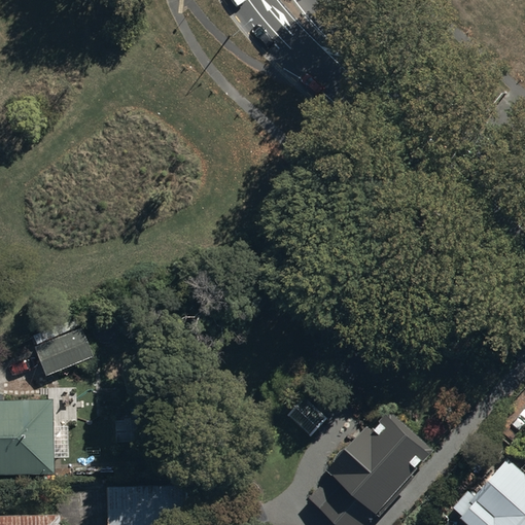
[(33,346),(44,374),(90,355),(78,327),(33,346)]
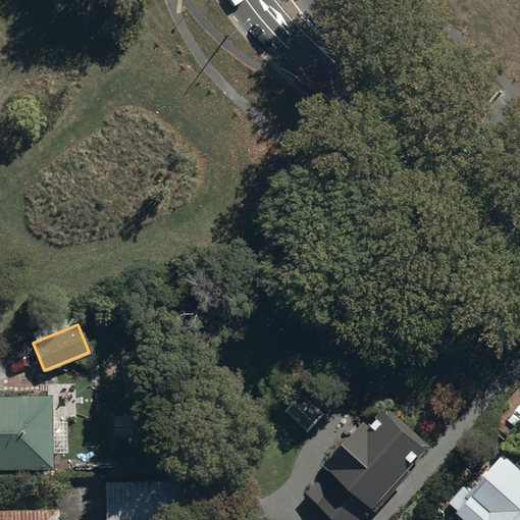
[(0,469),(49,469),(48,395),(0,395),(0,469)]
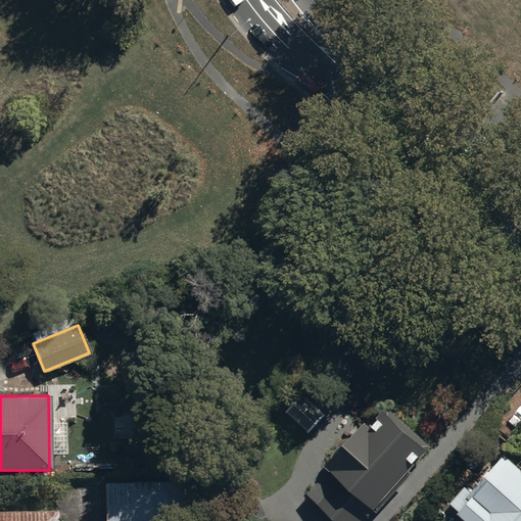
[(360,520),(372,508),(376,511),(413,471),(408,467),(428,445),(384,406),(370,422),(364,417),(324,461),(329,466),(306,490),(339,520),(360,520)]
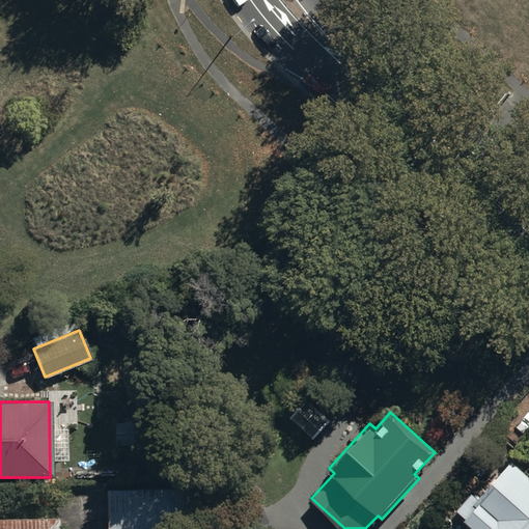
[(528,528),(528,474),(528,476),(511,462),(478,501),(470,494),(455,511),(465,520),(463,522),(471,528),(528,528)]
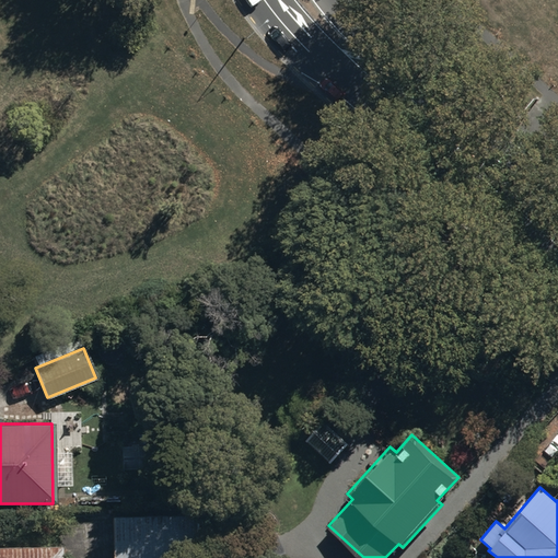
[(193,557),(193,514),(111,516),(111,557),(193,557)]
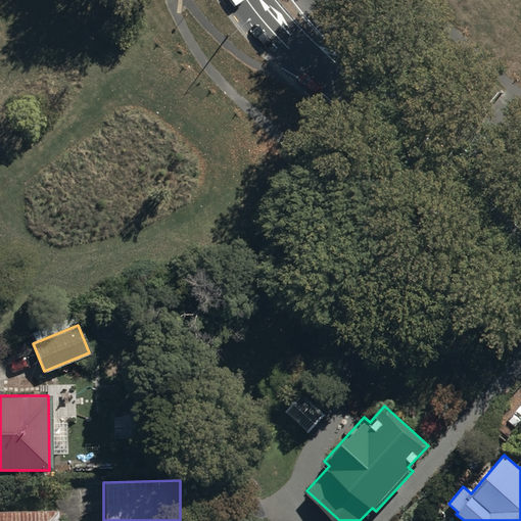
[(55,520),(55,511),(0,513),(0,520),(55,520)]
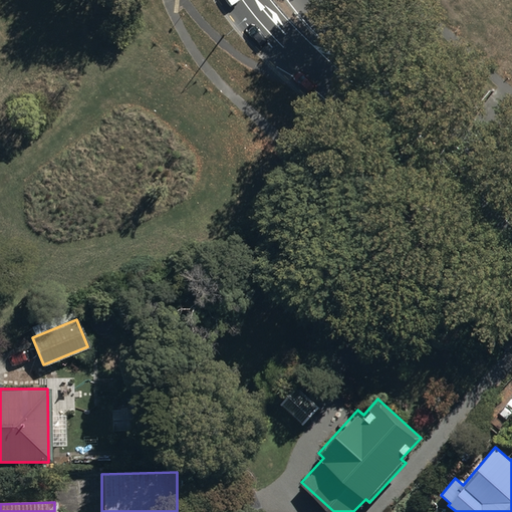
All buildings are outlined.
